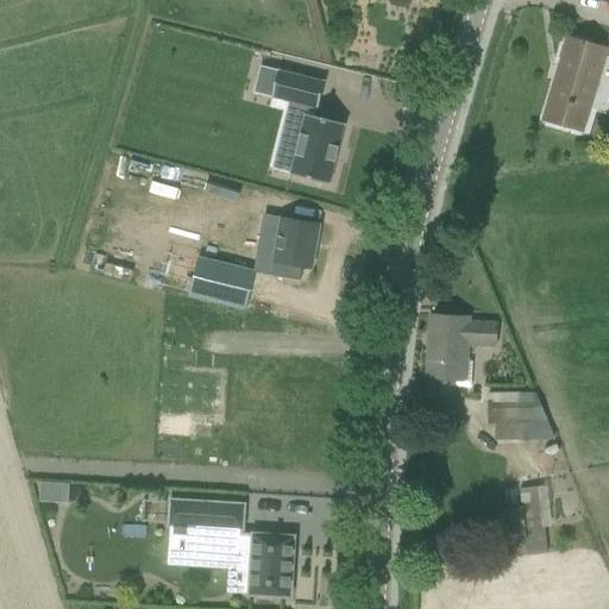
[(584,133),(608,51),(569,39),(544,121),(584,133)]
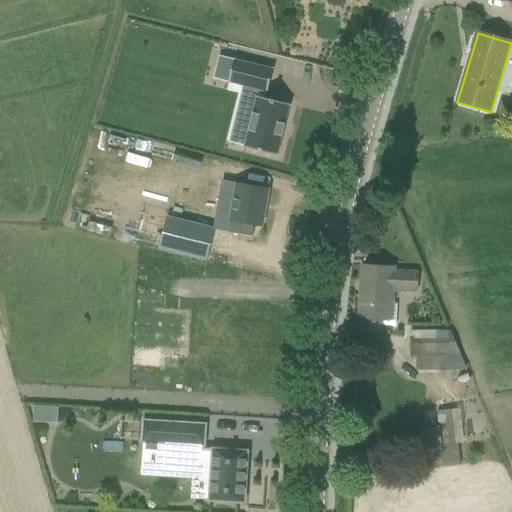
[(229,83),(235,60),(220,56),(214,79),(229,83)]
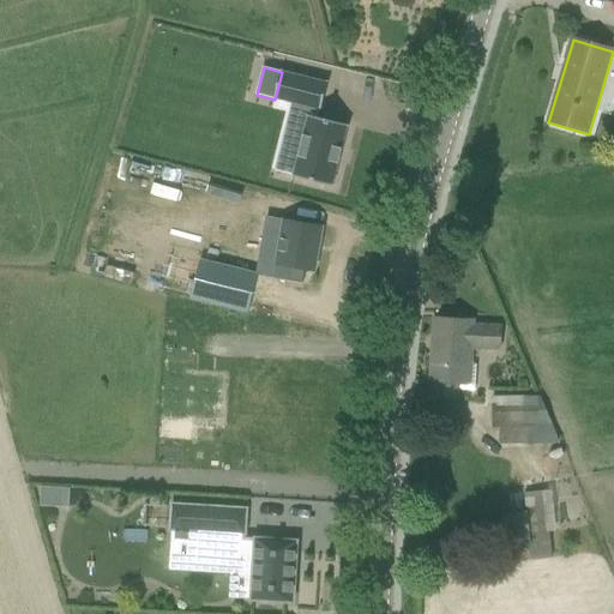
[(305,180),(344,190),(360,130),(329,121),(331,113),(332,114),(339,86),(293,74),(286,102),(311,108),(306,128),(317,132),(305,180)]
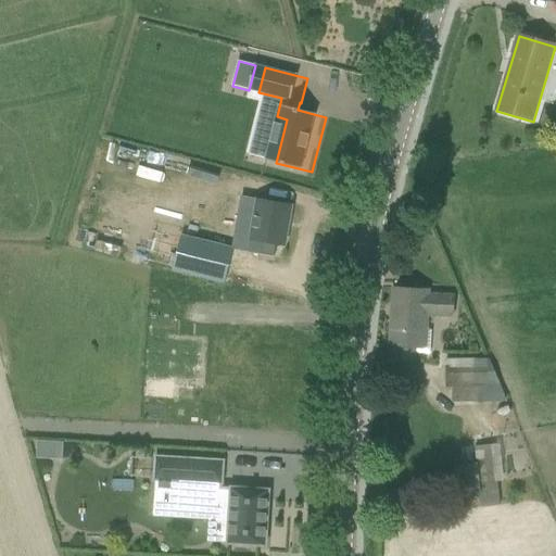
[(273,237),(285,240),(295,200),(262,192),(252,230),(239,227),(236,241),(269,250),(273,237)]
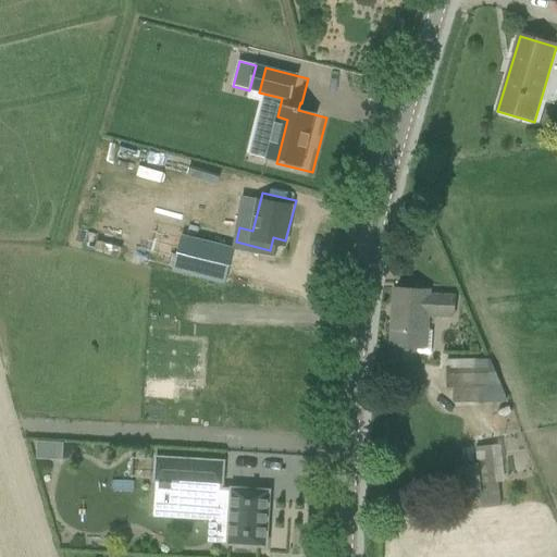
[(174,270),(224,283),(233,250),(183,237),(174,270)]
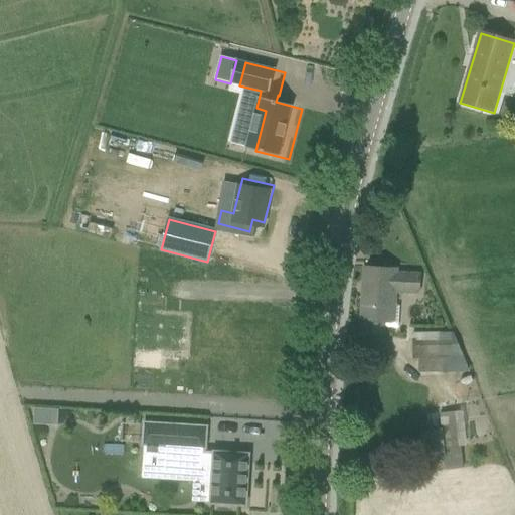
[(398,269),(365,268),(362,322),(363,322),(362,335),(385,336),(385,328),(398,329),(399,307),(396,307),(398,269)]
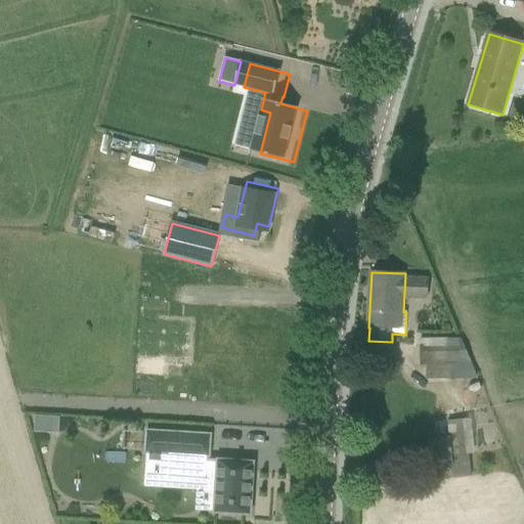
[(428,378),(454,378),(454,338),(421,338),(421,363),(428,363),(428,378)]
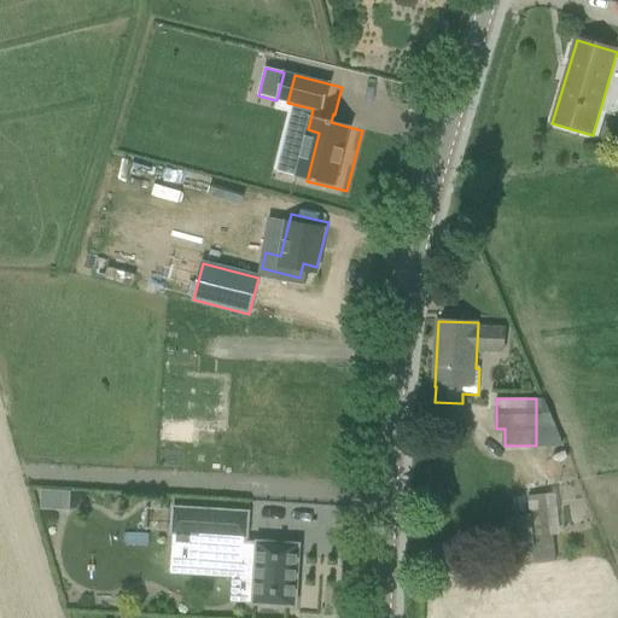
[(70,512),(71,491),(41,490),(40,511),(70,512)]
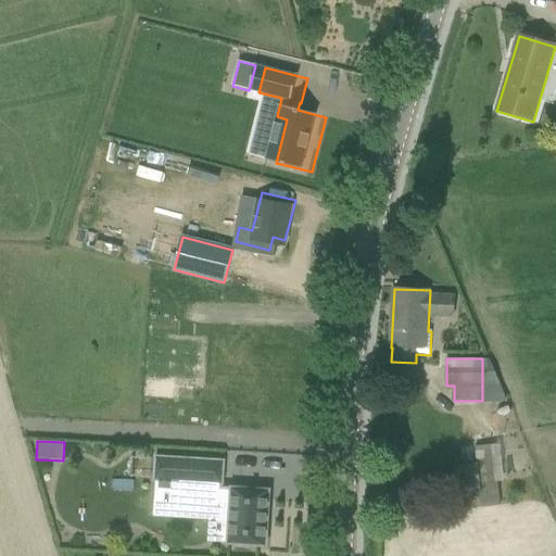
[(494,443),(476,445),(479,479),(481,479),(484,505),(501,504),(494,443)]
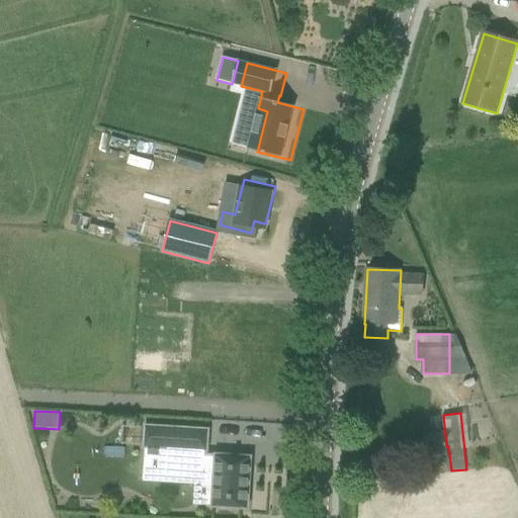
[(252,456),(208,453),(210,429),(145,425),(143,449),(166,450),(165,478),(211,481),(210,506),(210,509),(249,511),(252,456)]
